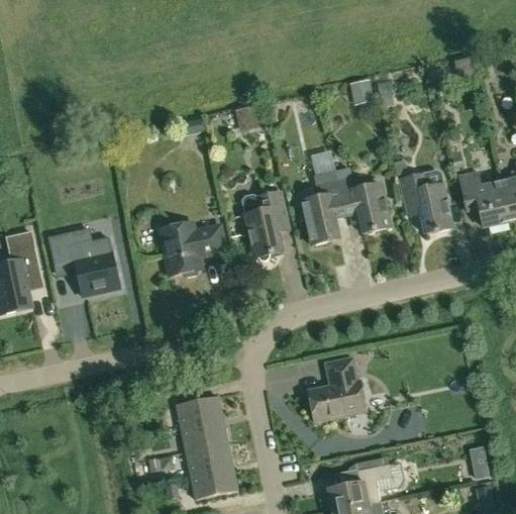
[(431,70),(434,84),(444,83),(441,68),(431,70)]
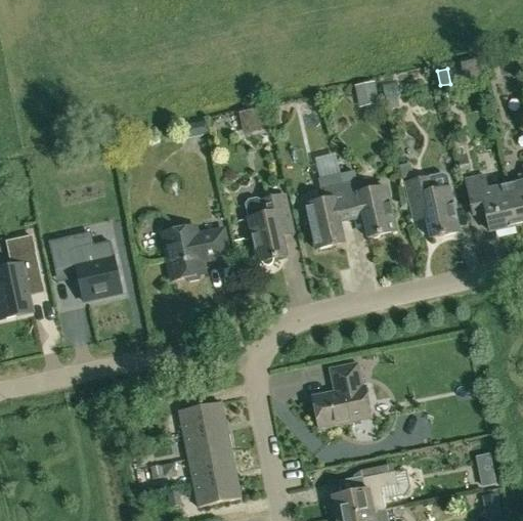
[(378,102),(373,80),(353,84),(357,105),(378,102)]
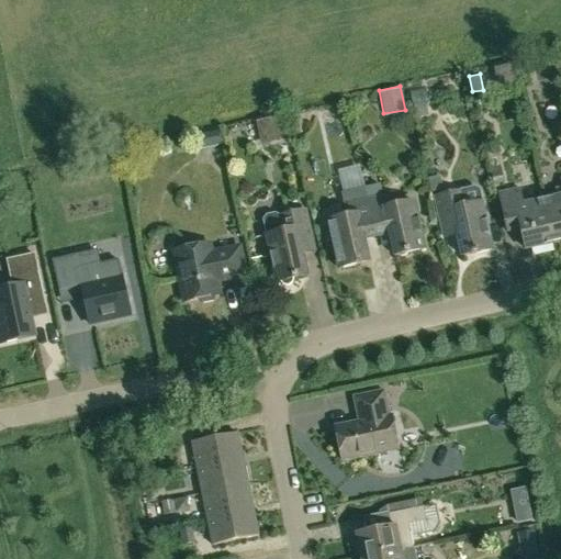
[(424,97),(413,99),(416,113),(427,111),(424,97)]
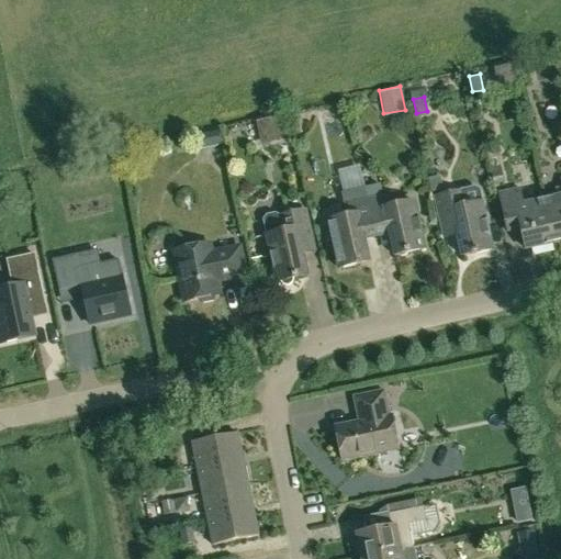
[(276,122),(278,134),(289,132),(284,111),(256,118),(257,126),(276,122)]
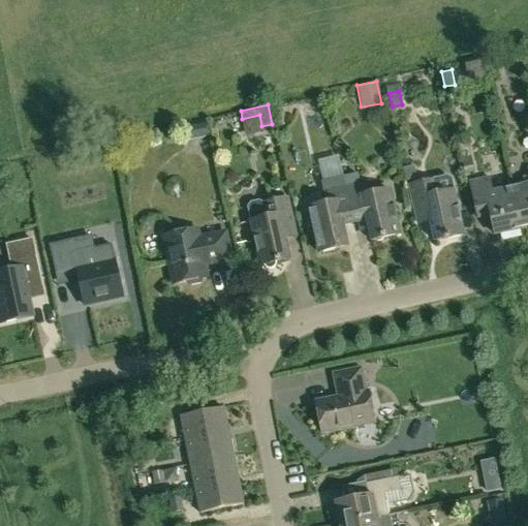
[(209,131),(206,117),(183,122),(186,135),(209,131)]
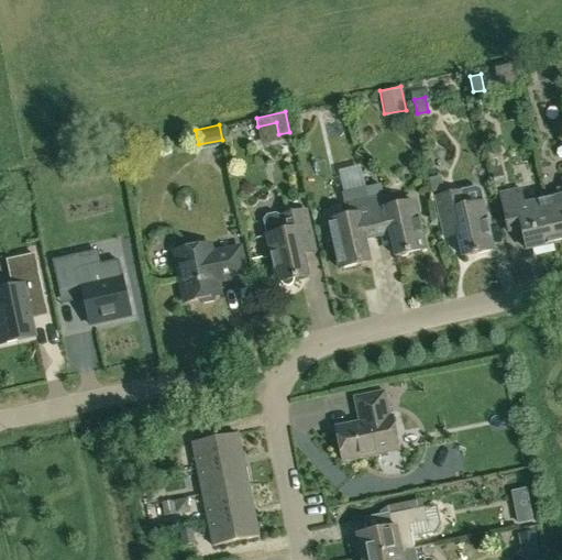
[(487,153),(489,164),(500,161),(498,151),(487,153)]
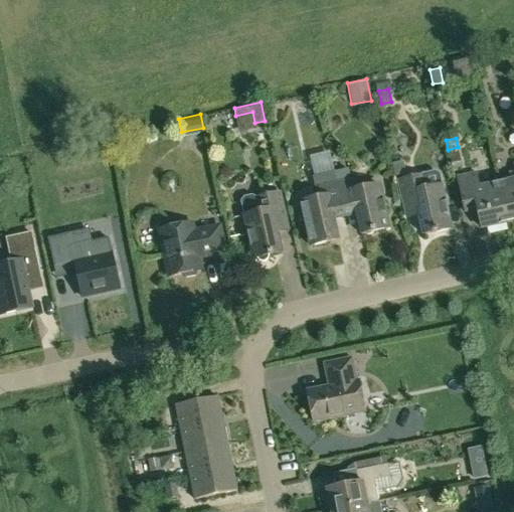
[(458,147),(448,150),(451,164),(461,162),(458,147)]
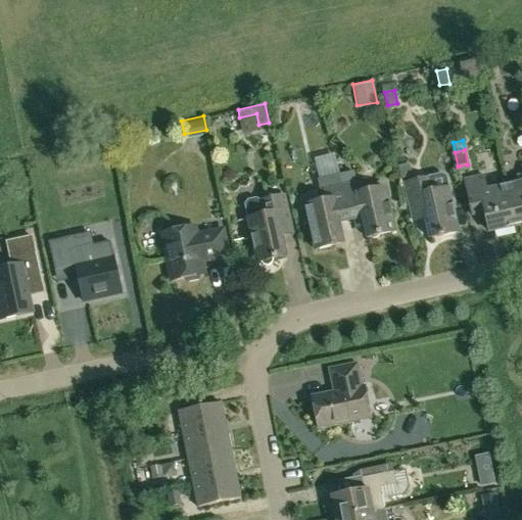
[(397,162),(400,176),(410,174),(407,160),(397,162)]
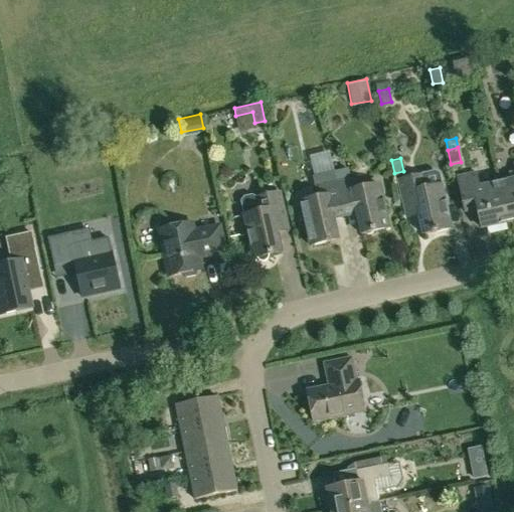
[(348,166),(334,169),(339,191),(345,214),(354,212),(355,212),(360,231),(387,225),(378,183),(357,187),(354,174),(349,175),(348,166)]
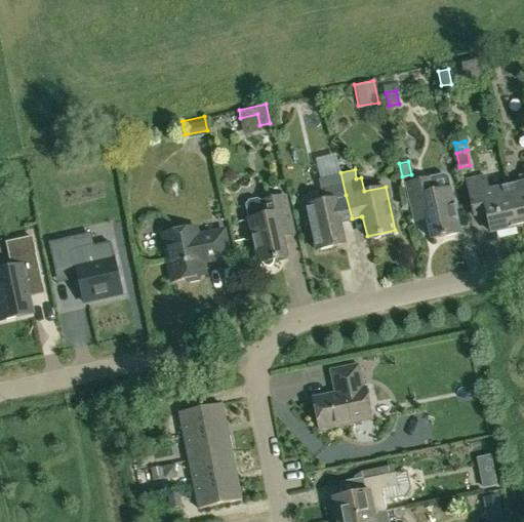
[(448,187),(444,169),(405,178),(405,182),(414,219),(426,216),(431,236),(458,230),(448,187)]
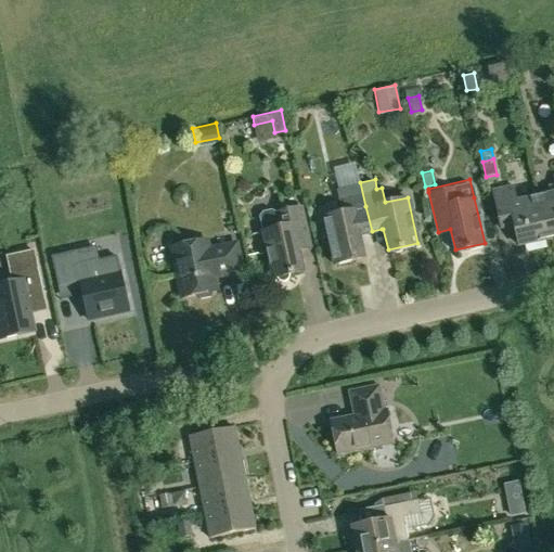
[(372,231),(365,206),(360,182),(345,187),(335,189),(342,213),(323,216),(332,258),(333,262),(350,258),(362,255),(358,234),(372,231)]
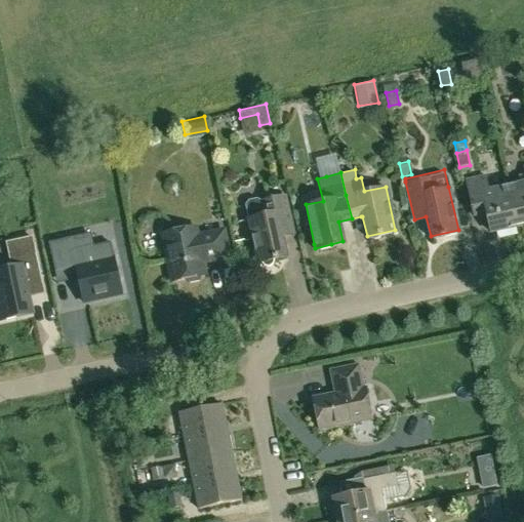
[(490,231),(515,225),(507,184),(486,189),(483,174),(465,178),(474,214),(486,211),(490,231)]
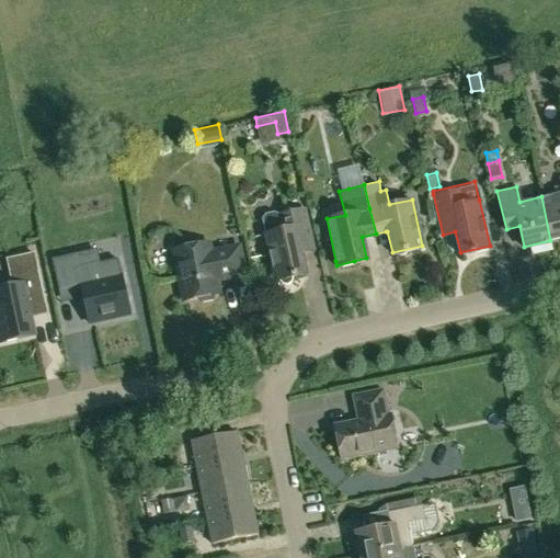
[(559,192),(541,196),(550,240),(559,238),(559,192)]
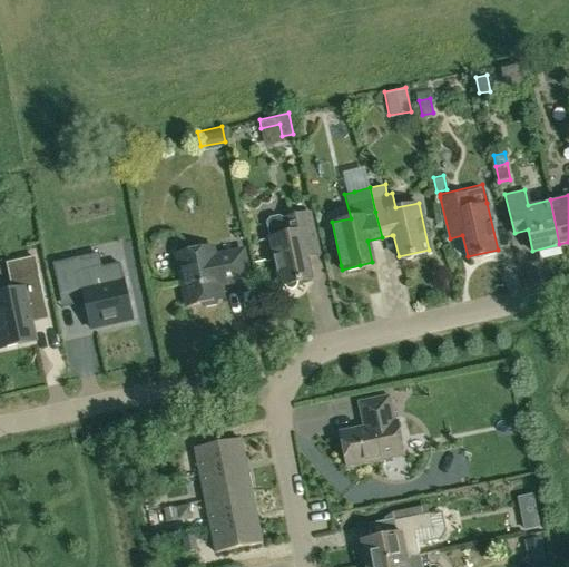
[(275,265),(280,284),(283,283),(283,284),(286,287),(292,290),(295,285),(296,281),(310,277),(306,265),(304,255),(317,253),(310,211),(283,216),(278,214),(270,216),(265,221),(268,236),(275,265)]
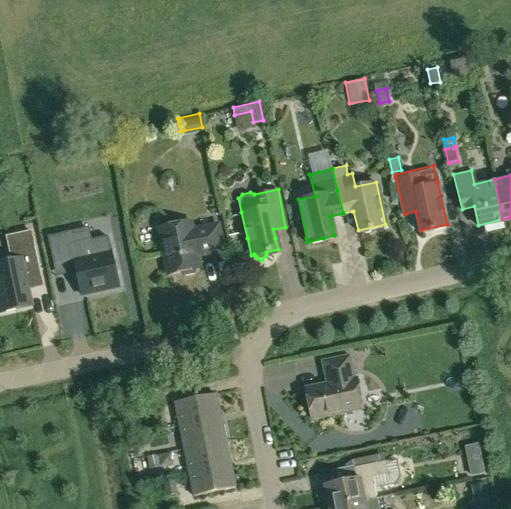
[(222,249),(217,223),(191,228),(190,220),(157,227),(167,273),(180,270),(184,274),(193,272),(195,267),(199,267),(196,252),(204,250),(204,253),(222,249)]
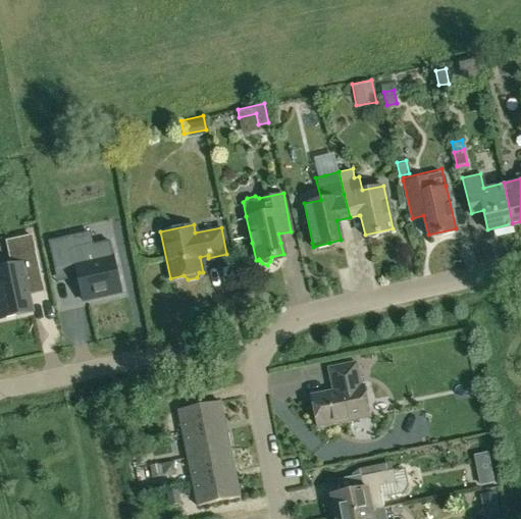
[(41,281),(31,235),(20,237),(23,253),(11,255),(13,264),(0,267),(0,316),(31,310),(25,284),(41,281)]
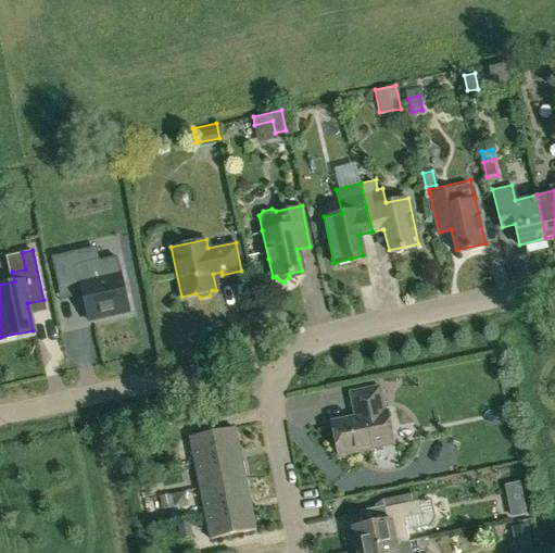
[(127,309),(115,254),(75,263),(72,250),(50,255),(57,286),(78,281),(87,317),(127,309)]
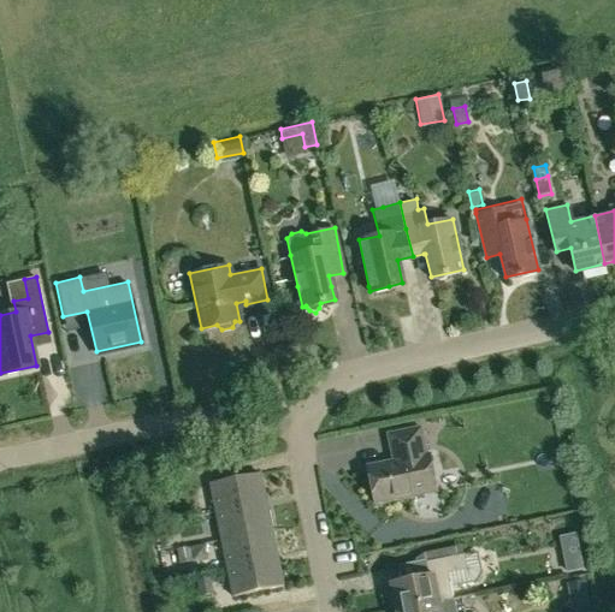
[(366,465),(373,501),(436,489),(427,452),(425,453),(420,426),(386,433),(392,459),(366,465)]
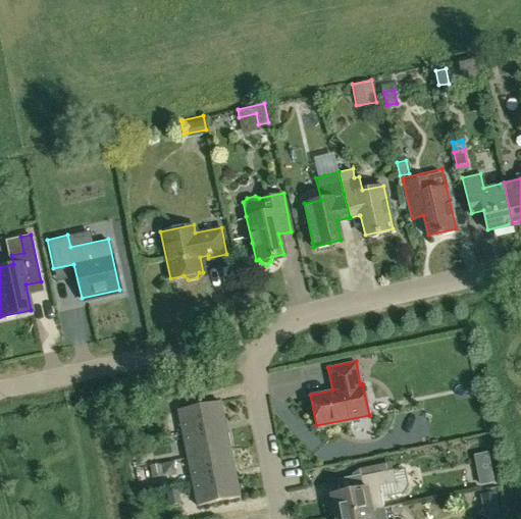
[(183,432),(224,424),(219,400),(177,409),(183,432)]
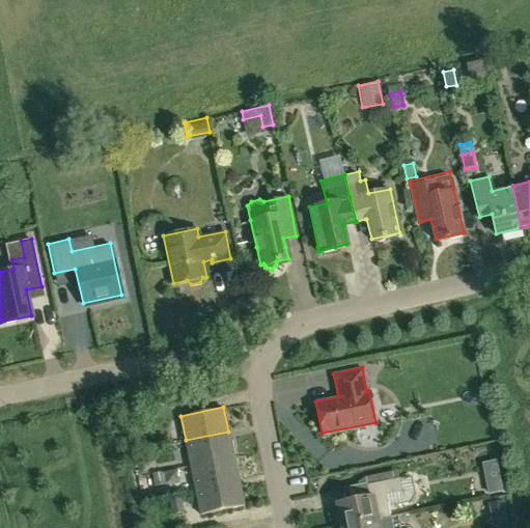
[(232,455),(228,432),(186,440),(191,464),(232,455)]
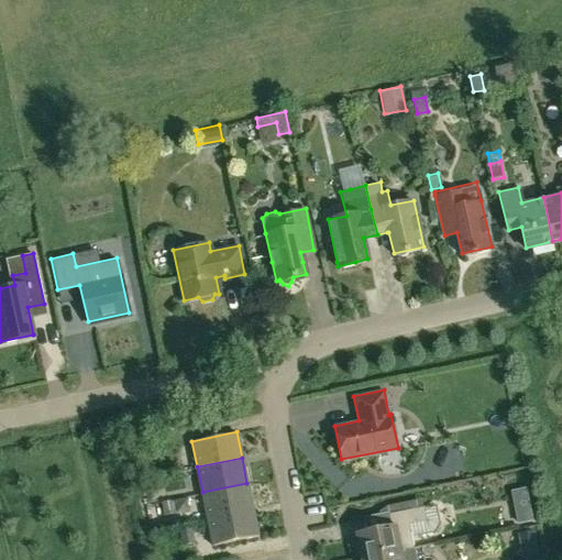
[(207,517),(252,508),(246,483),(202,492),(207,517)]
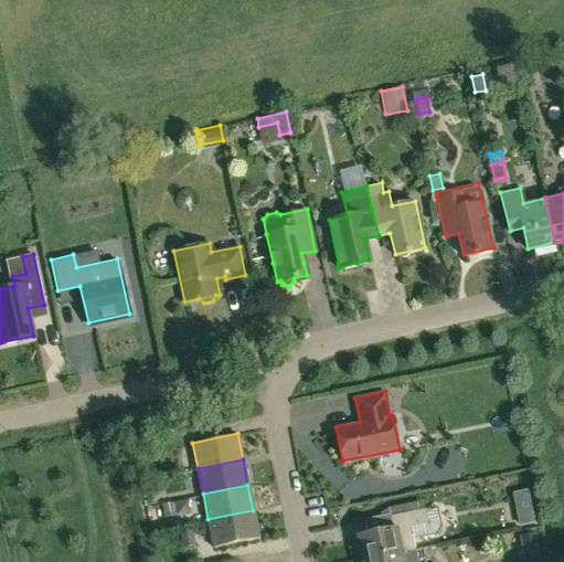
[(534,520),(528,488),(513,490),(520,523),(534,520)]
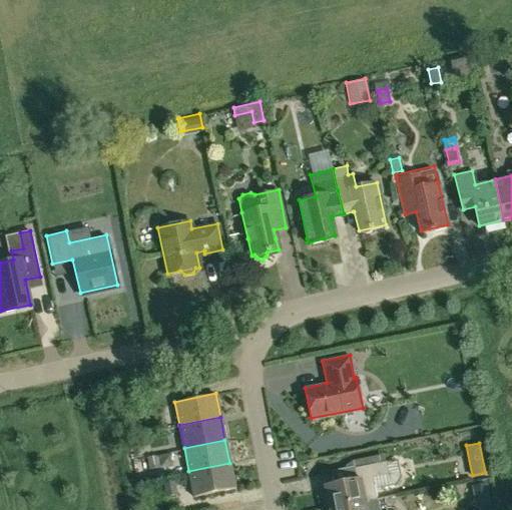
[(136,458),(146,456),(145,449),(135,451),(136,458)]
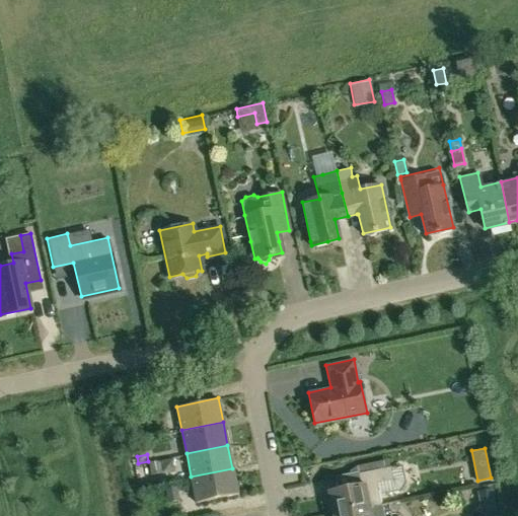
[(161,471),(159,459),(148,461),(150,473),(161,471)]
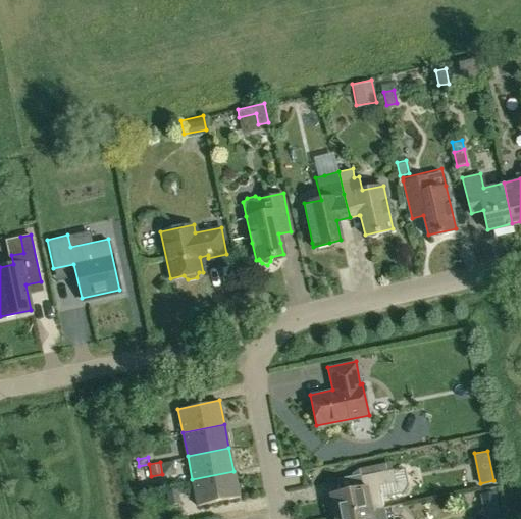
[(371,509),(382,507),(380,498),(401,494),(407,484),(403,466),(392,468),(360,475),(363,487),(329,495),(334,517),(371,509)]
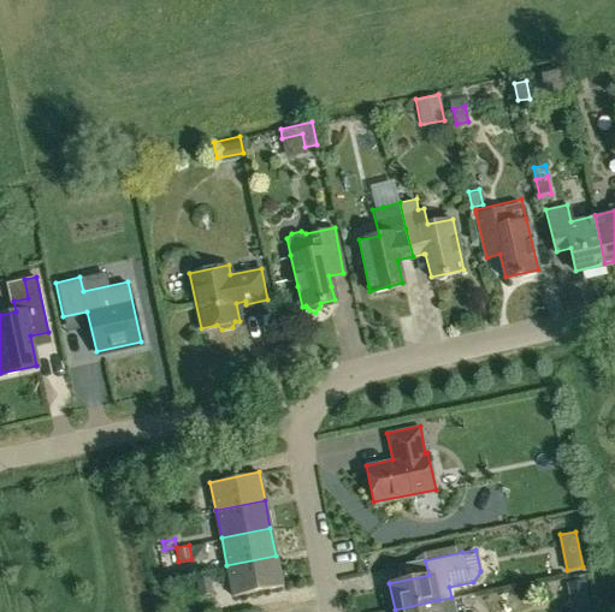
[(282,584),(276,556),(226,565),(232,594),(282,584)]
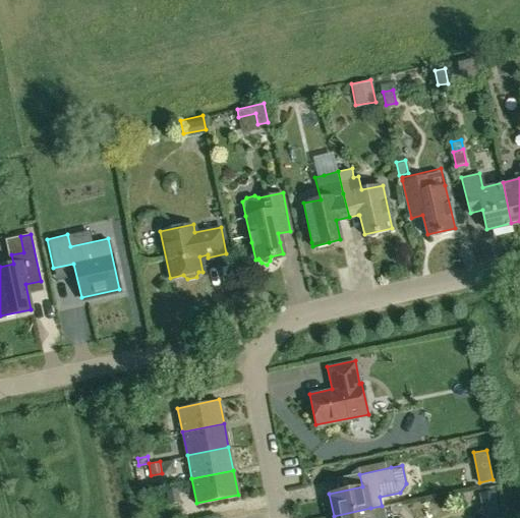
[(490,484),(478,486),(481,500),(493,498),(490,484)]
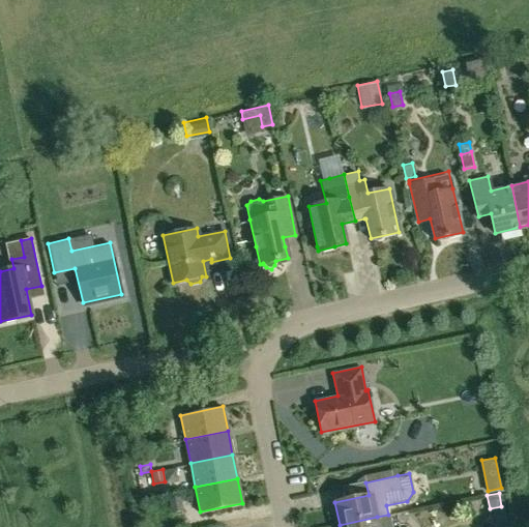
[(180,495),(168,498),(171,511),(182,509),(180,495)]
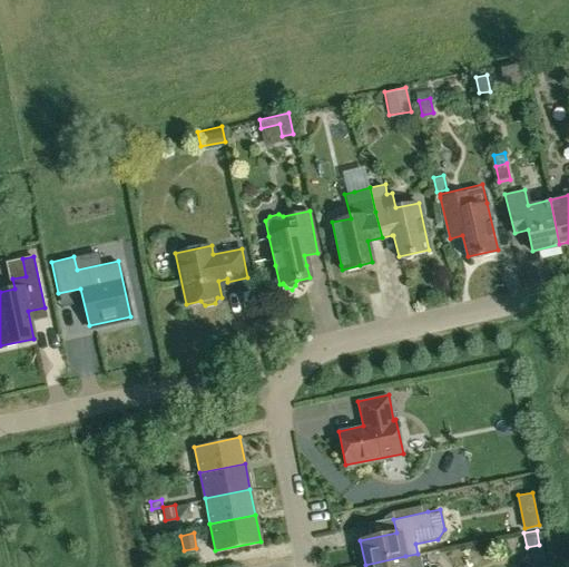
[(420,566),(418,554),(405,556),(365,565),(365,566),(420,566)]
